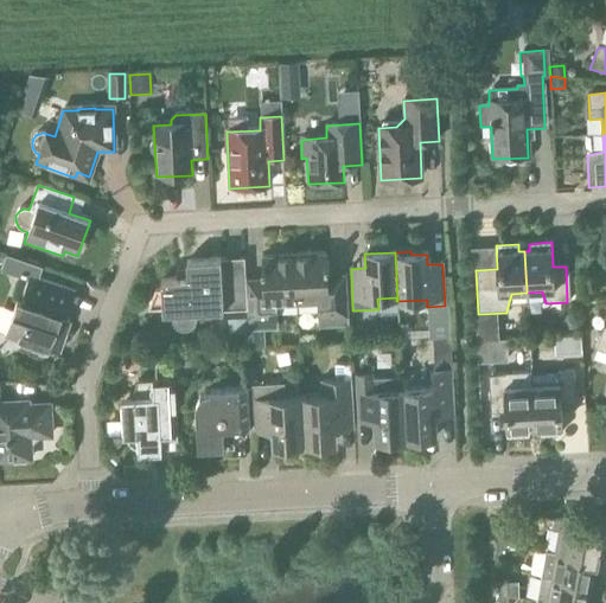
[(294,257),(297,305),(317,303),(318,328),(348,327),(345,276),(326,276),(325,255),(294,257)]
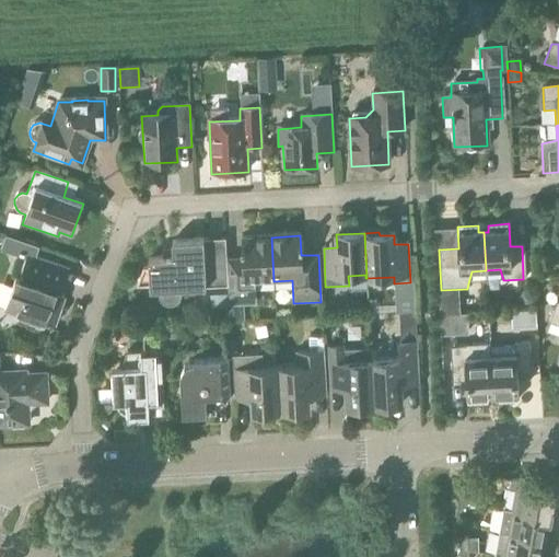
[(255,282),(274,281),(271,238),(242,239),(243,258),(225,259),(228,287),(229,306),(256,305),(255,282)]
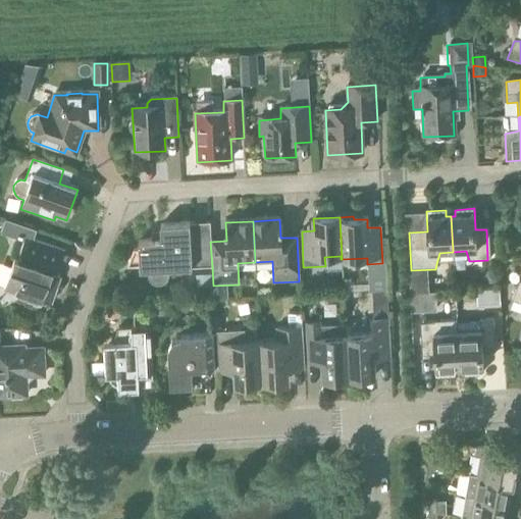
[(64,252),(44,245),(33,242),(36,232),(4,222),(0,235),(23,243),(19,253),(20,254),(17,263),(13,262),(4,289),(50,305),(60,277),(52,275),(55,265),(59,267),(64,252)]
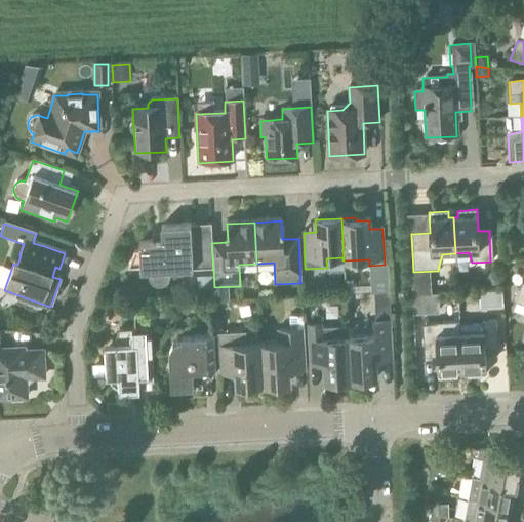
[(140,273),(149,273),(150,277),(151,280),(153,282),(155,283),(158,283),(162,283),(165,282),(167,279),(169,277),(169,274),(169,272),(213,269),(211,243),(210,225),(161,228),(161,242),(138,243),(138,251),(134,251),(127,269),(139,268),(140,273)]
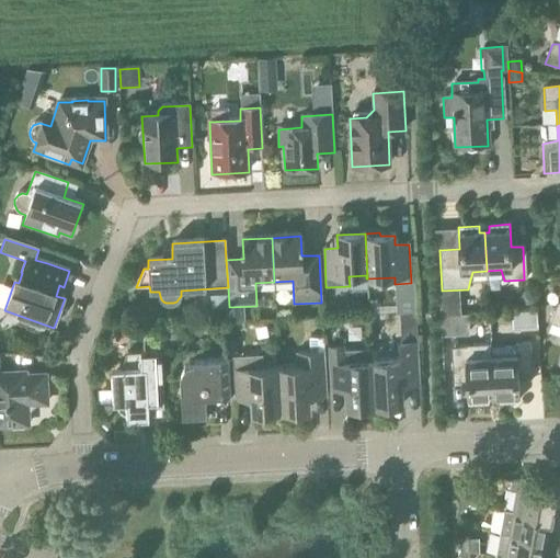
[(559,304),(556,304),(549,323),(559,327),(559,333),(558,341),(559,341),(559,304)]
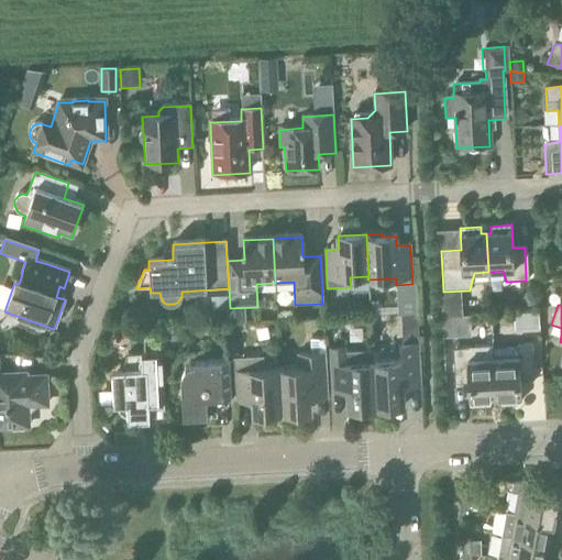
[(300,369),(279,370),(283,414),(310,413),(310,401),(328,399),(326,354),(324,339),(309,340),(310,355),(299,355),(300,369)]
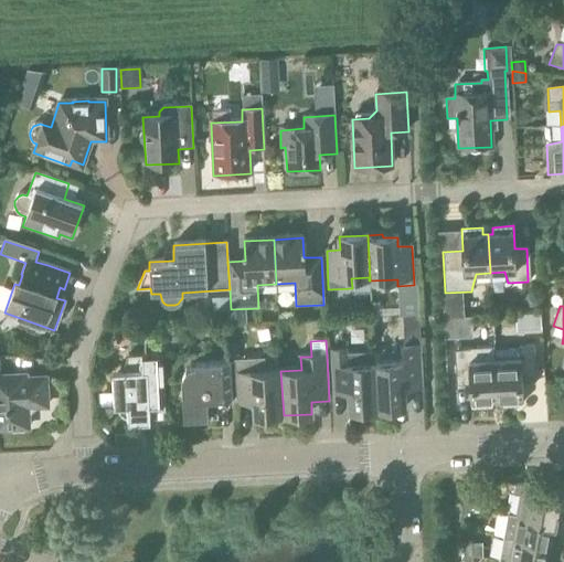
[(403,363),(375,366),(378,411),(406,409),(405,383),(423,382),(421,346),(403,347),(403,363)]
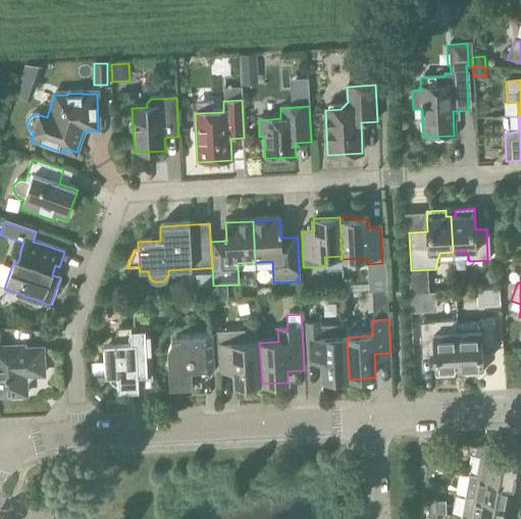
[(479,322),(457,323),(457,333),(459,369),(464,369),(464,375),(483,374),(482,348),(495,347),(493,320),(479,321),(479,322)]
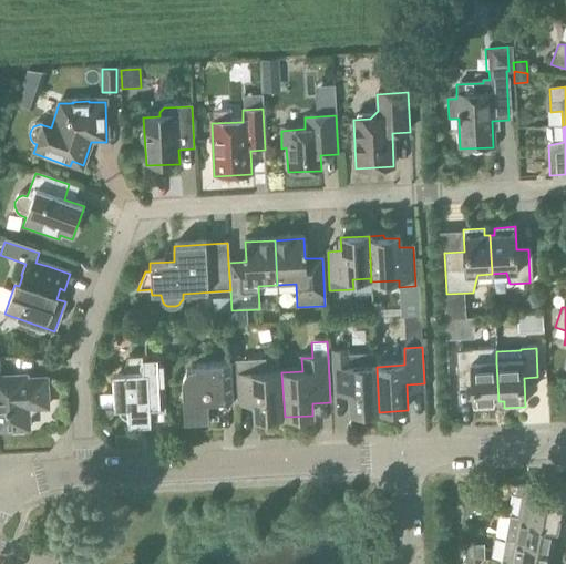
[(471,351),(455,352),(458,381),(471,380),(473,409),(494,408),(494,401),(498,401),(496,362),(496,351),(496,350),(471,351)]
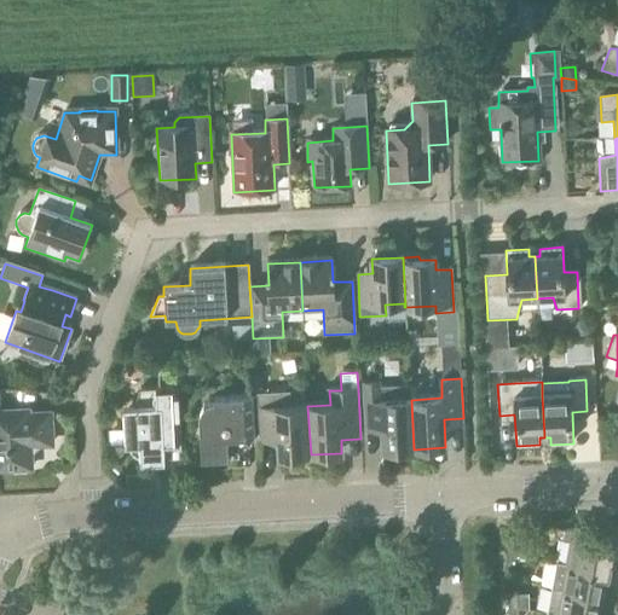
[(379,383),(363,384),(365,424),(381,423),(381,431),(382,451),(414,450),(411,400),(411,386),(380,387),(379,383)]
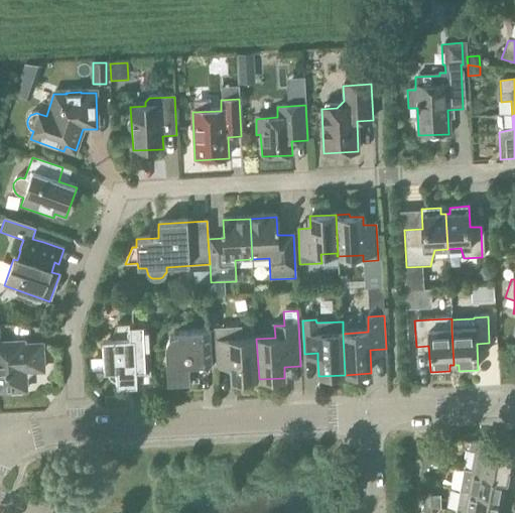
[(150,372),(148,324),(116,325),(112,339),(103,339),(105,372),(108,372),(108,376),(110,379),(113,382),(117,383),(117,386),(137,385),(136,373),(150,372)]
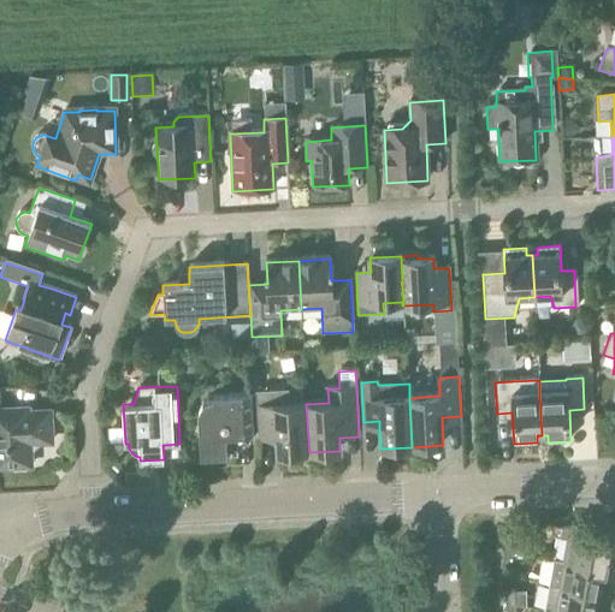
[(283,392),(254,393),(258,441),(277,440),(278,455),(309,452),(306,404),(289,405),(288,399),(283,399),(283,392)]
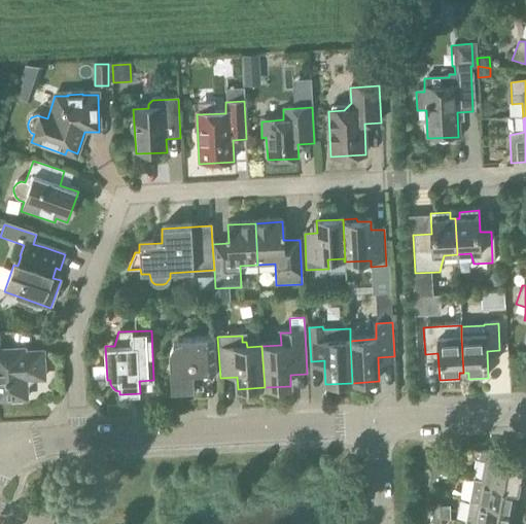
[(215,374),(213,339),(181,340),(181,344),(178,344),(175,345),(173,348),(171,350),(170,353),(170,357),(169,357),(171,392),(203,391),(203,381),(201,379),(204,375),(215,374)]
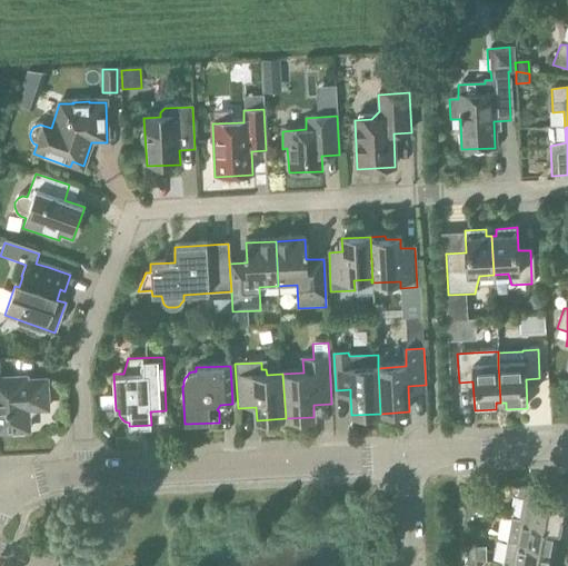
[(26,383),(26,379),(0,380),(0,394),(0,434),(28,433),(27,416),(29,415),(35,410),(36,411),(47,410),(46,381),(26,383)]
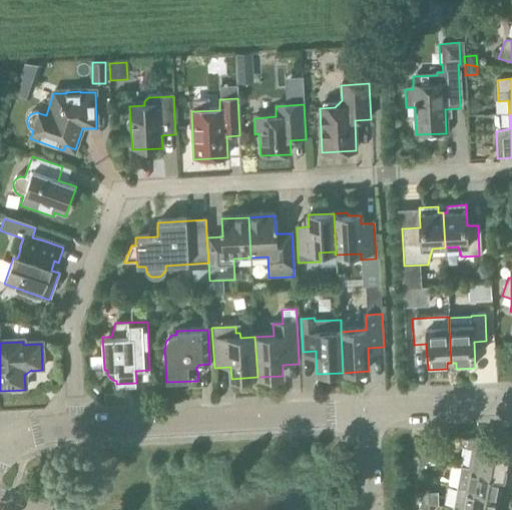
[(115,395),(103,395),(103,406),(115,405),(115,395)]
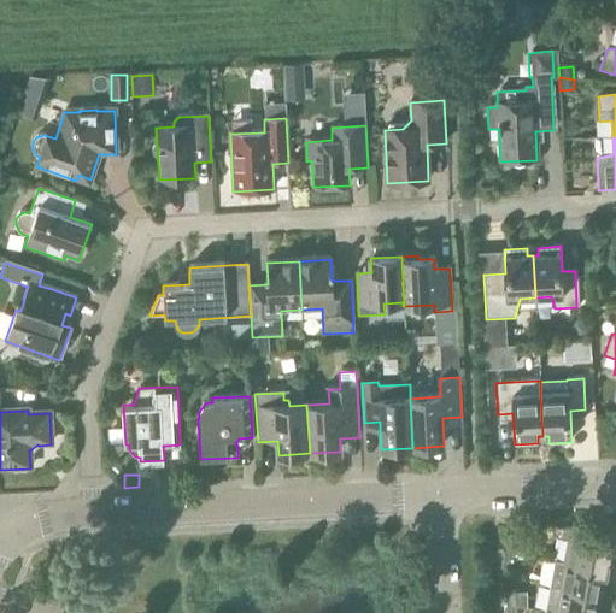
[(563,565),(604,572),(606,572),(611,546),(568,537),(563,565)]
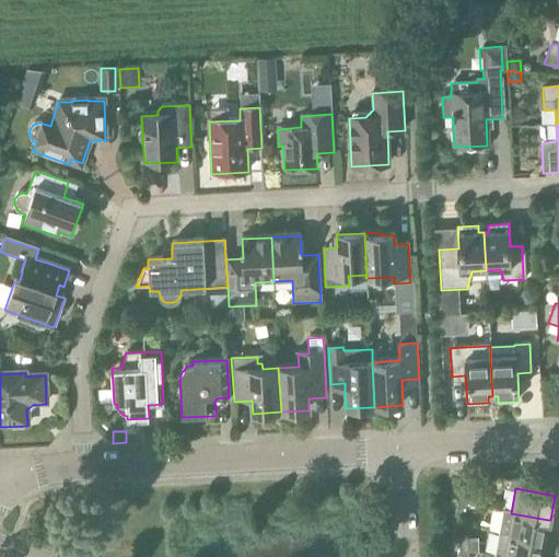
[(548,520),(511,513),(501,511),(497,534),(544,543),(548,520)]
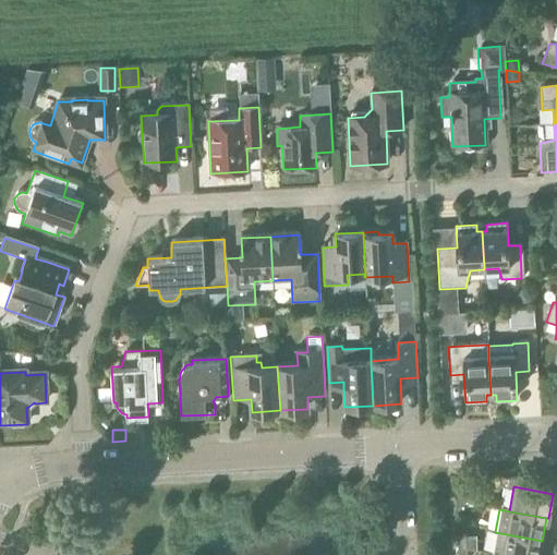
[(539,554),(542,541),(495,532),(491,554),(539,554)]
